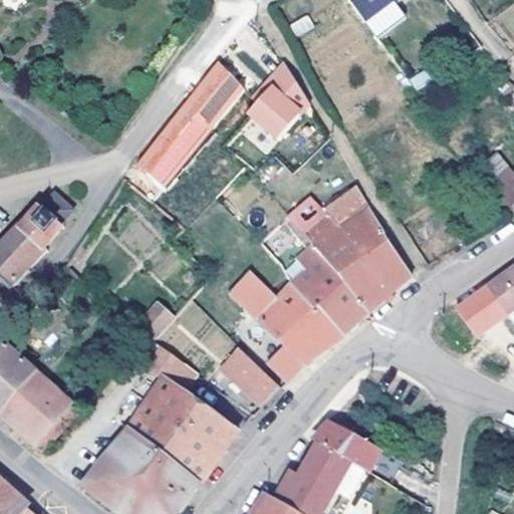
[(348,0),(364,22),(393,0),(348,0)]
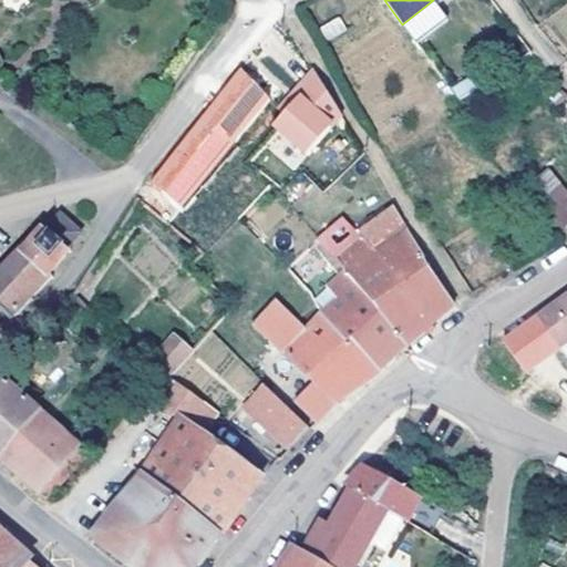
[(447,18),(434,0),(433,0),(402,24),(415,41),(447,18)]
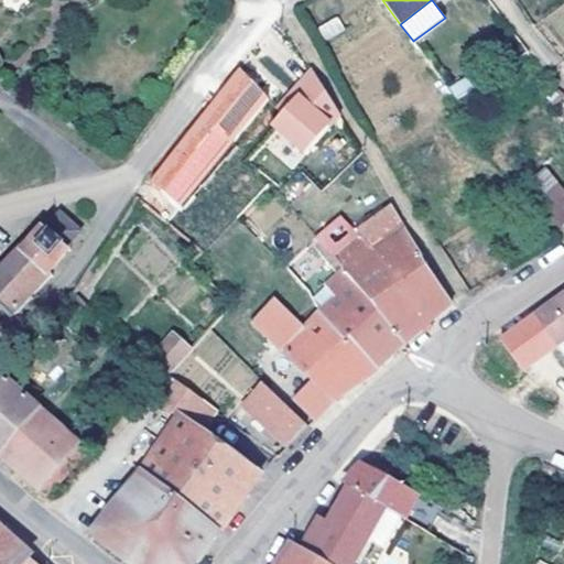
[(563,45),(563,2),(543,22),(563,45)]
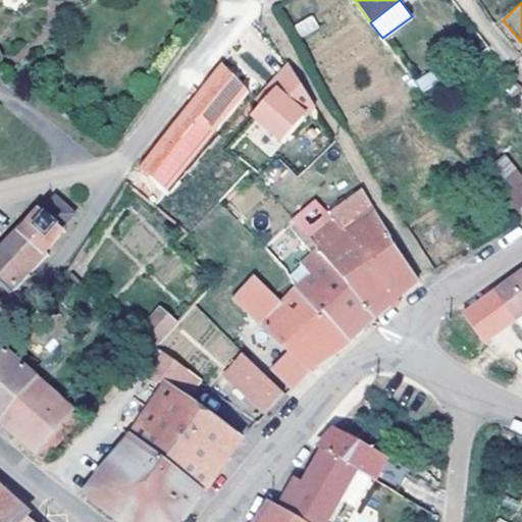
[(312,15),(294,24),(301,38),(319,29),(312,15)]
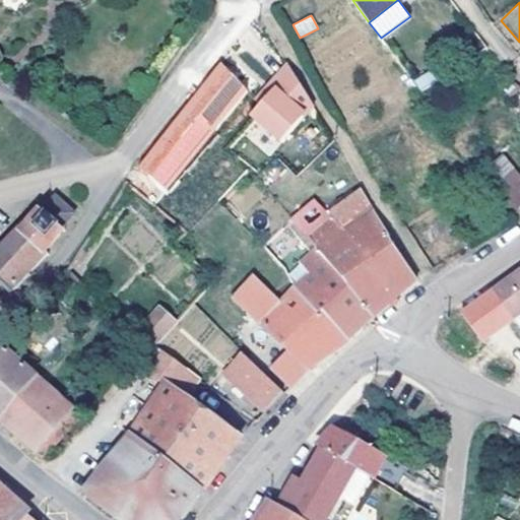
[(267,85),(272,90),(259,106),(249,117),(279,144),(313,108),(286,65),(267,85)]
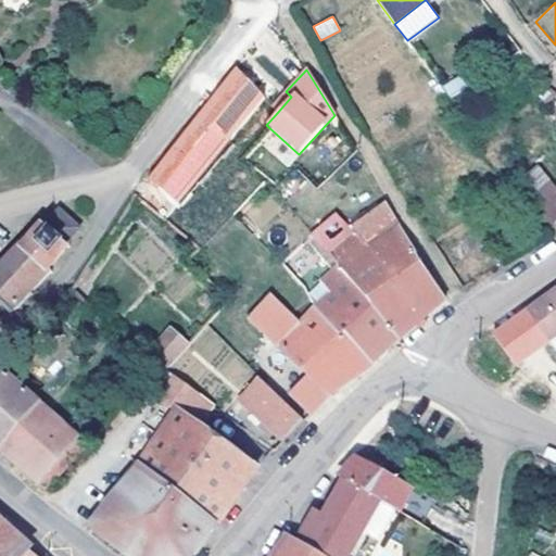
[(264,99),(231,72),(147,176),(179,203),(264,99)]
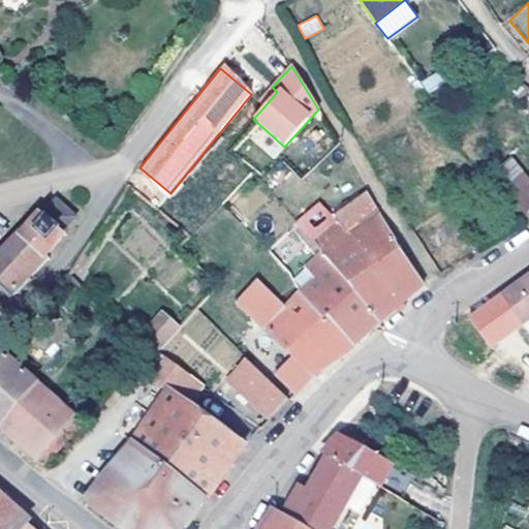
[(429,94),(445,83),(437,71),(421,83),(429,94)]
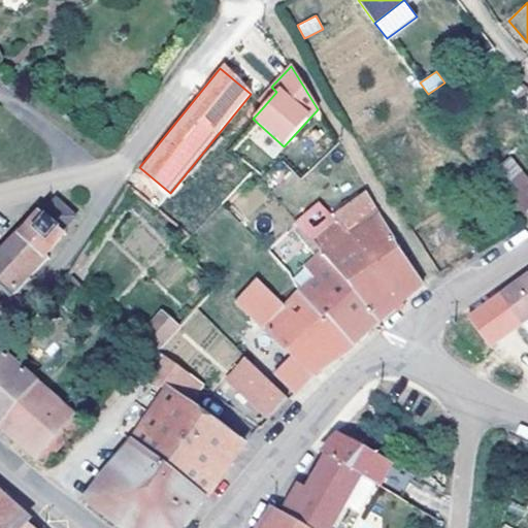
[(527,91),(516,83),(504,93),(527,116),(527,91)]
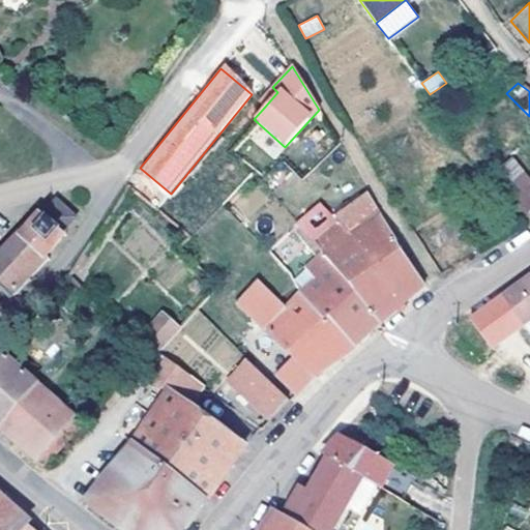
[(277,92),(272,87),(259,102),(264,108),(277,92)]
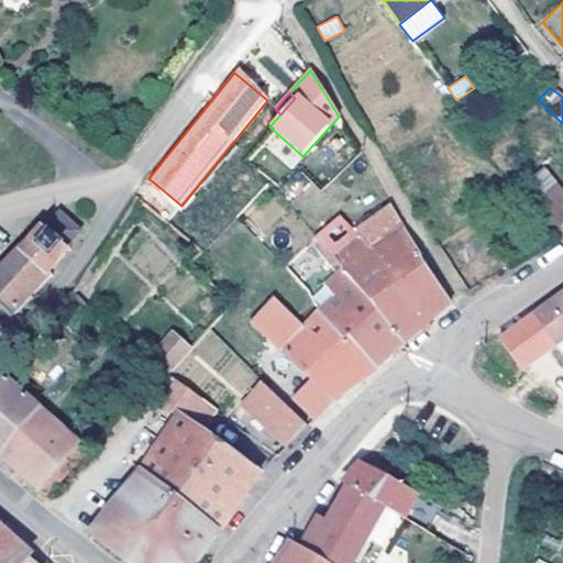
[(562,187),(544,166),(525,181),(560,225),(562,222),(562,187)]
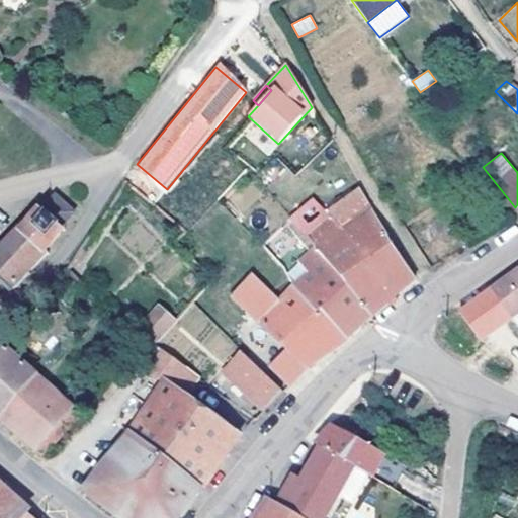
[(314,197),(289,217),(313,245),(372,314),(415,276),(359,186),(325,211),(314,197)]
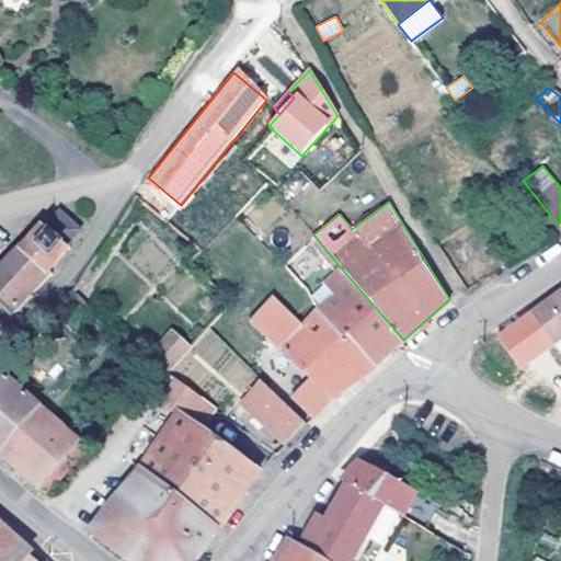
[(20,242),(0,264),(0,308),(10,317),(54,274),(53,268),(69,248),(70,243),(80,230),(59,210),(45,221),(43,221),(21,243),(20,242)]
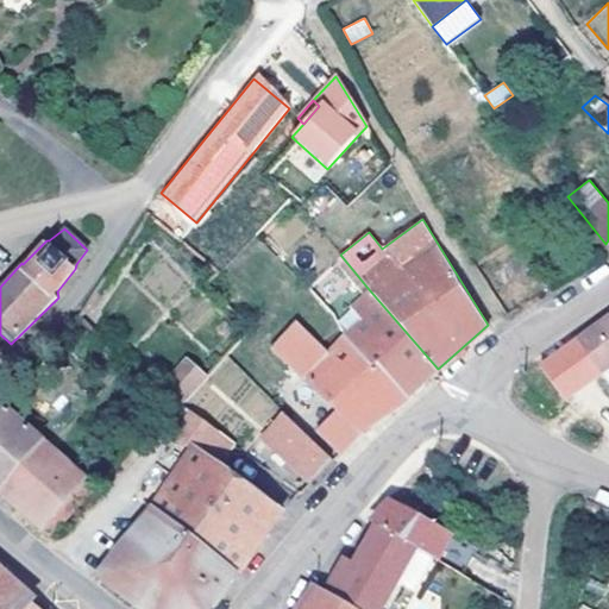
[(347,307),(360,319),(344,338),(408,394),(438,369),(368,288),(347,307)]
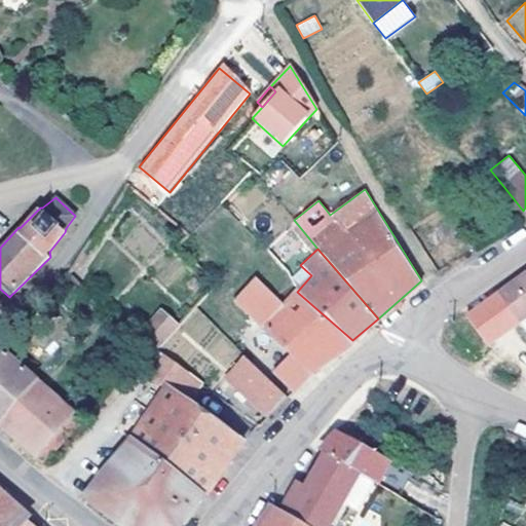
[(299,260),(292,251),(280,260),(288,269),(299,260)]
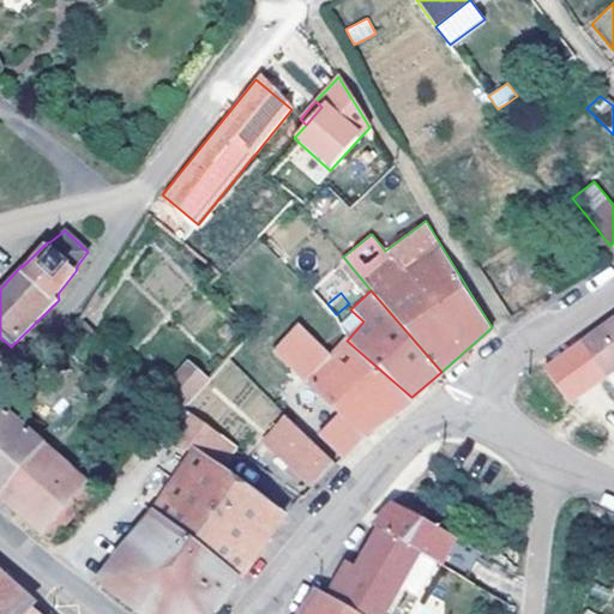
[(103,299),(97,295),(91,306),(96,309),(103,299)]
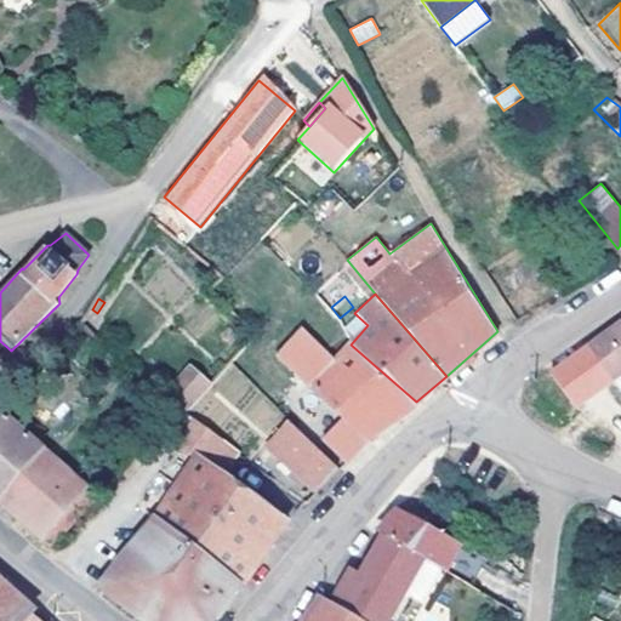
[(620,375),(620,323),(552,371),(577,406),(620,375)]
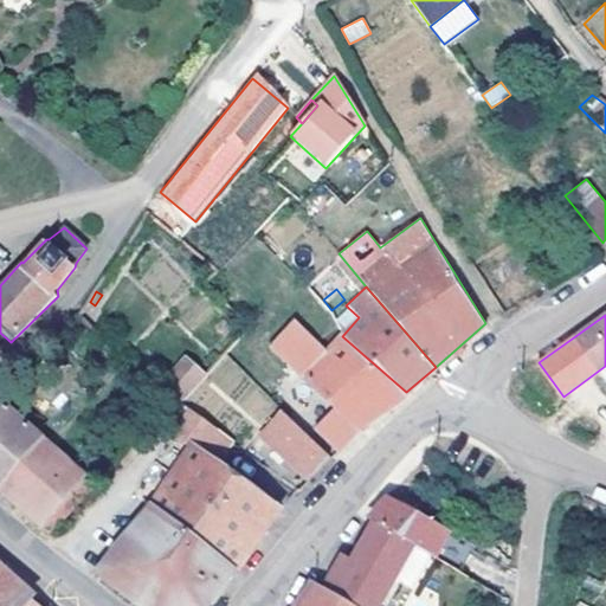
[(295,321),(270,347),(334,408),(314,429),(336,450),(406,392),(342,336),(328,352),(295,321)]
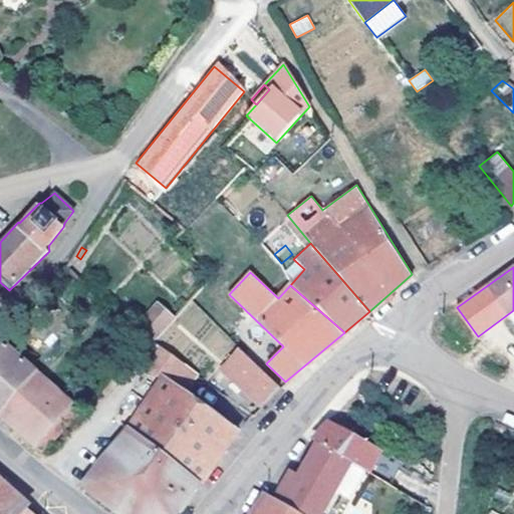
[(175,318),(157,302),(135,326),(144,336),(152,343),(175,318)]
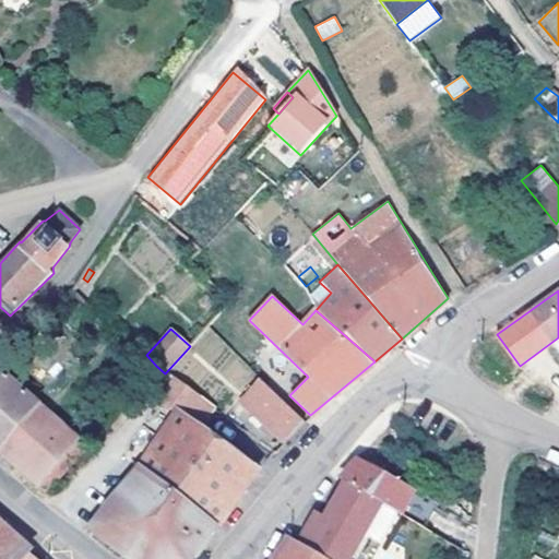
[(0,369),(0,450),(37,484),(67,456),(72,462),(86,447),(0,369)]
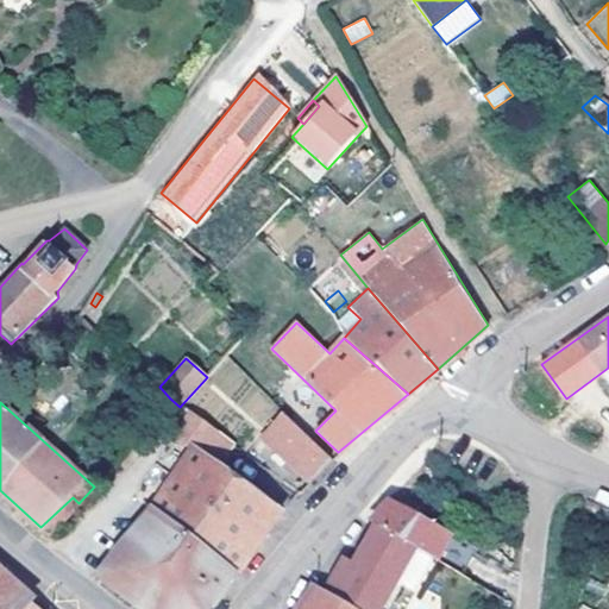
[(209,425),(192,412),(173,435),(192,450),(209,425)]
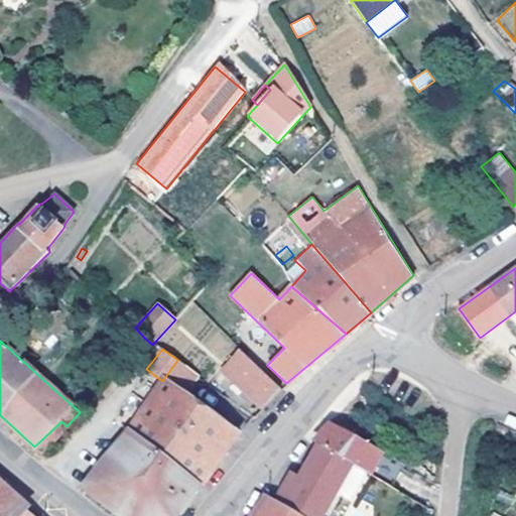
[(240,350),(222,367),(263,407),(281,387),(240,350)]
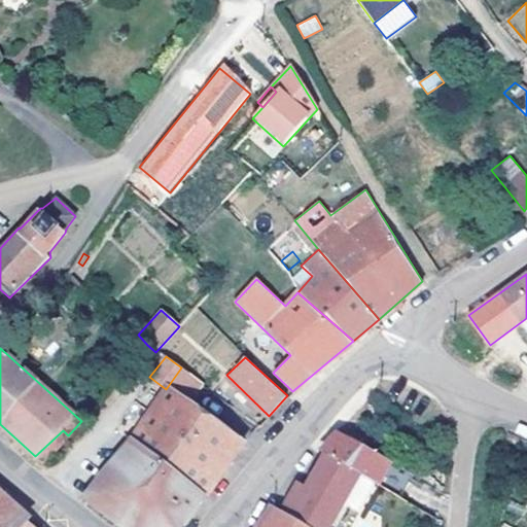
[(205,384),(181,367),(166,389),(168,390),(190,403),(205,384)]
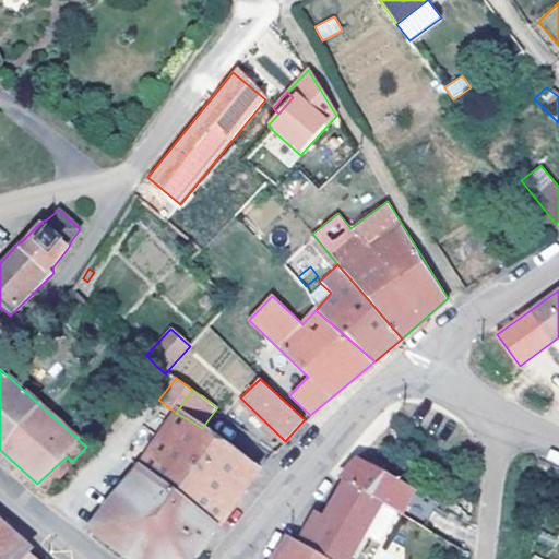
[(202,428),(178,414),(139,466),(216,526),(259,470),(202,428)]
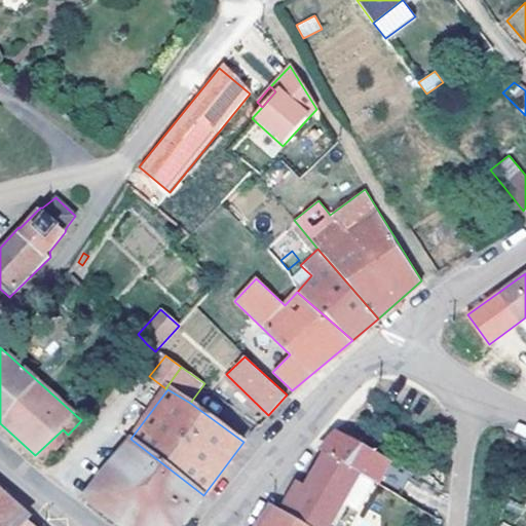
[(68,435),(63,429),(35,455),(42,460),(68,435)]
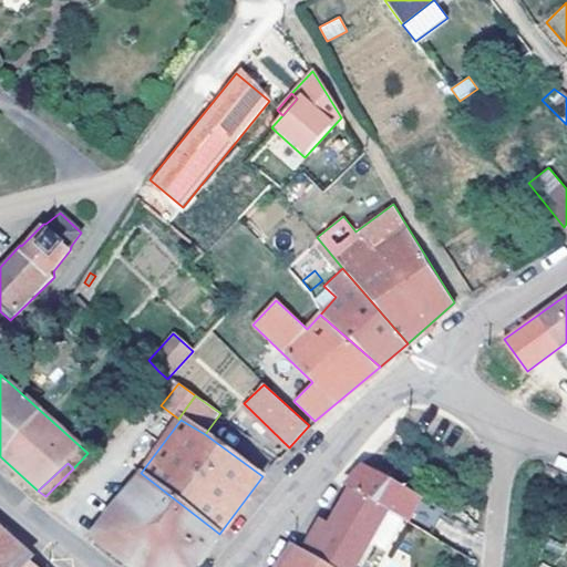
[(346,485),(350,487),(413,524),(432,535),(446,509),(366,465),(346,485)]
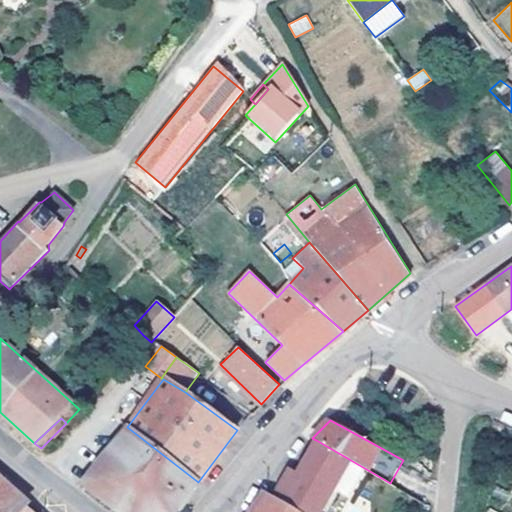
[(175,511),(198,482),(127,427),(83,483),(119,511),(175,511)]
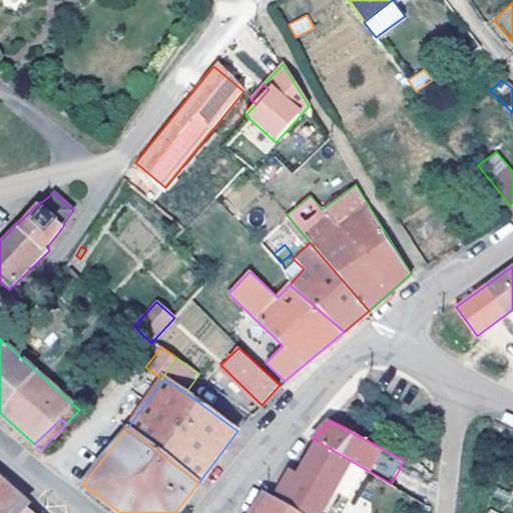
[(290,469),(275,498),(301,512),(352,512),(374,474),(317,441),(299,474),(290,469)]
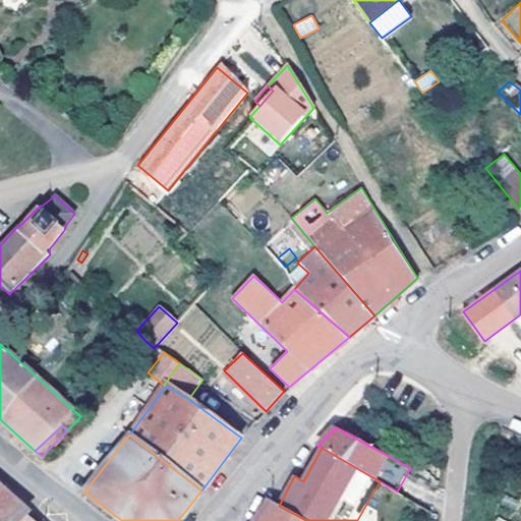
[(29,512),(0,486),(0,520),(33,520),(26,516),(29,512)]
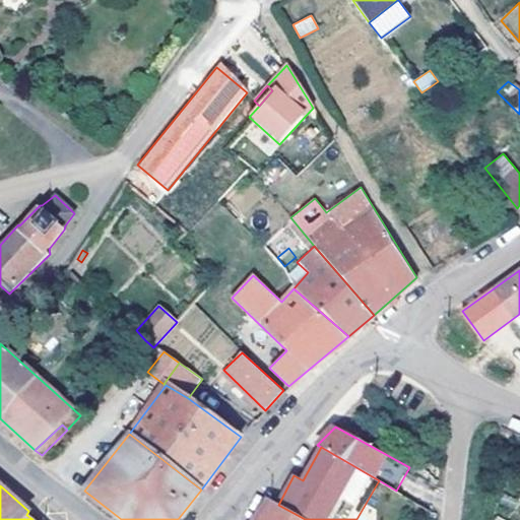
[(305,519),(278,505),(269,499),(255,519),(305,519)]
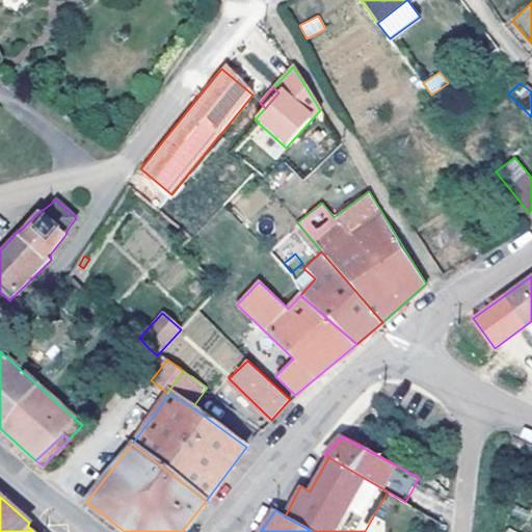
[(41,531),(29,523),(27,527),(33,531),(41,531)]
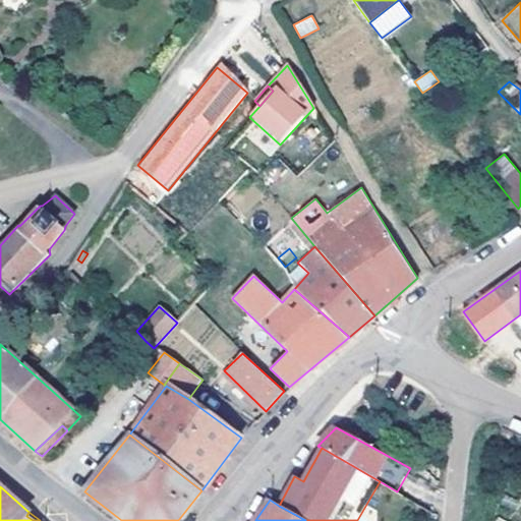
All buildings are outlined.
